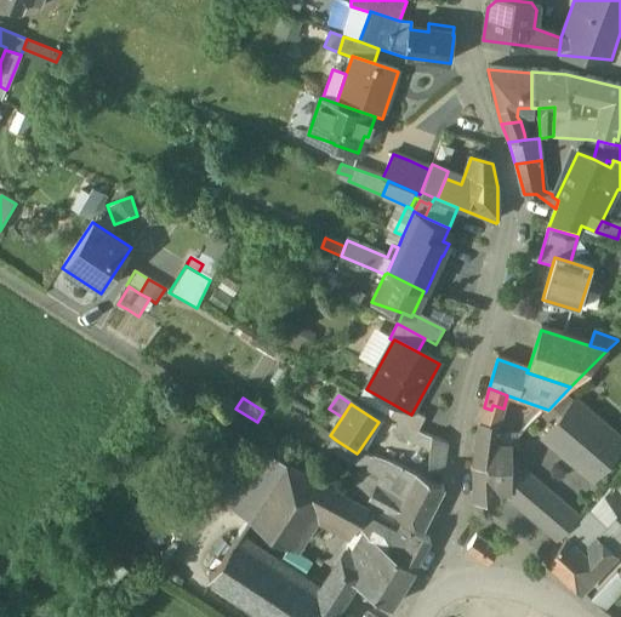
[(620,447),(620,443),(575,404),(543,440),(592,483),(620,447)]
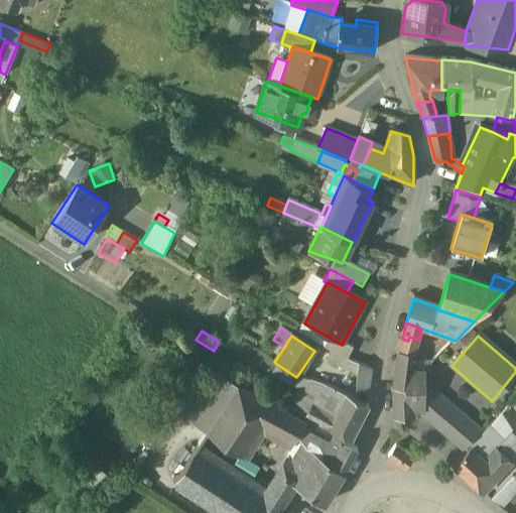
[(409,337),(408,341),(402,339),(398,353),(413,355),(418,340),(409,337)]
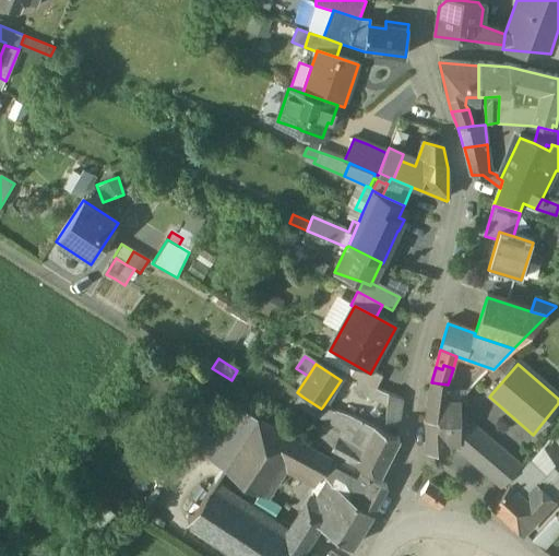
[(370,374),(357,366),(351,378),(358,381),(367,387),(376,391),(382,378),(371,371),(370,374)]
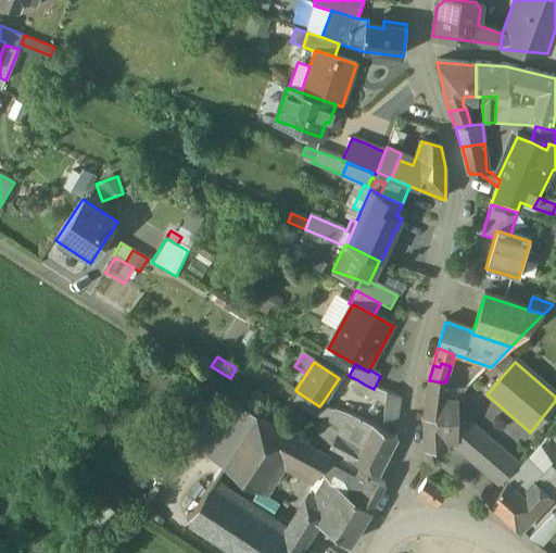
[(365,385),(356,379),(351,391),(359,394),(365,385)]
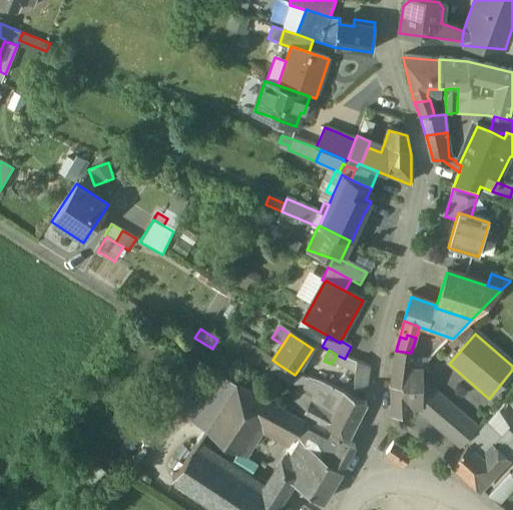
[(411,353),(396,351),(391,387),(392,416),(411,417),(411,408),(421,408),(421,407),(422,407),(422,384),(422,371),(408,370),(411,353)]
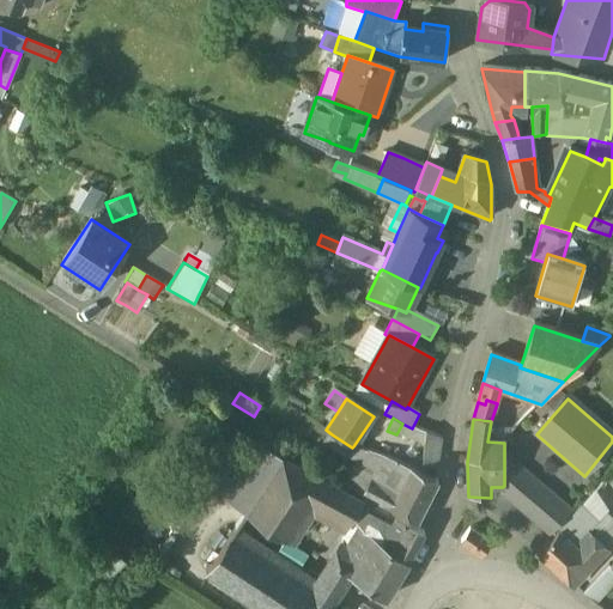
[(425,433),(412,428),(402,424),(396,434),(424,445),(425,433)]
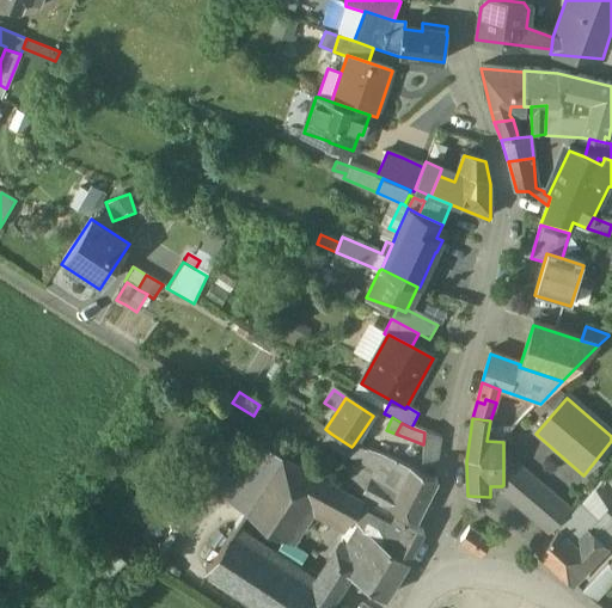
[(440,440),(424,433),(423,444),(421,466),(435,468),(440,440)]
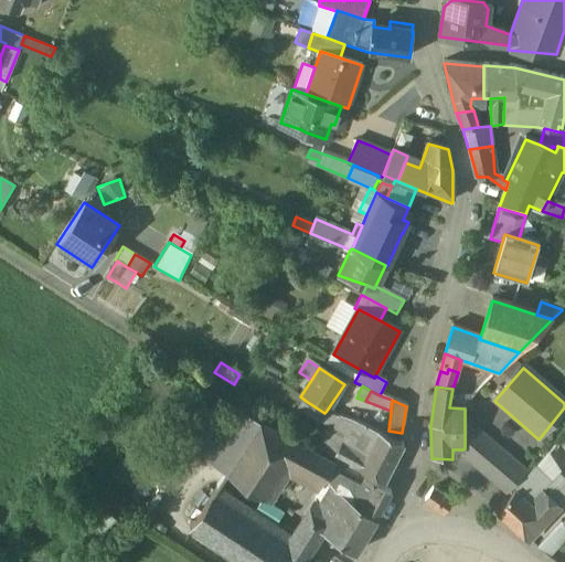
[(339,417),(326,412),(324,413),(306,401),(298,412),(331,432),(339,417)]
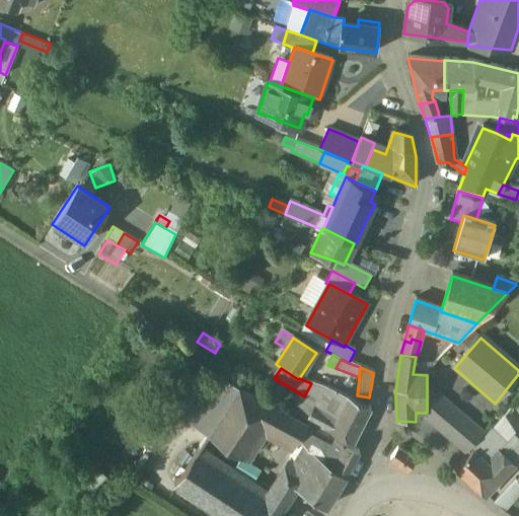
[(307,425),(217,376),(187,423),(243,459),(263,429),(279,438),(280,436),(294,446),(298,438),(300,435),(307,425)]
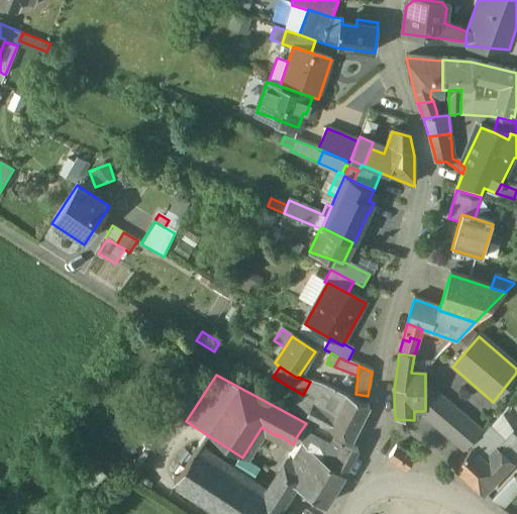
[(335,392),(324,387),(310,382),(303,395),(293,411),(305,417),(313,406),(316,401),(327,406),(335,392)]
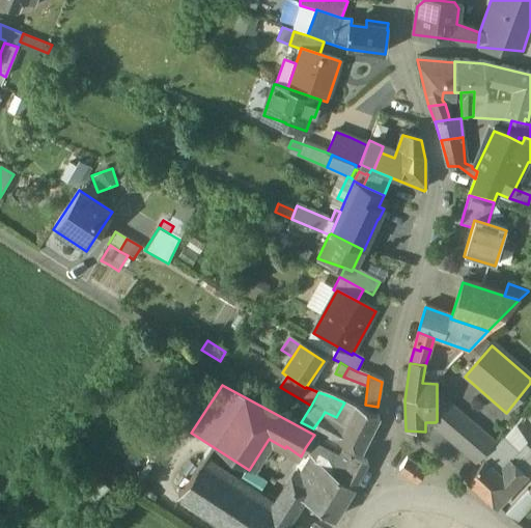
[(471,426),(437,397),(437,421),(436,421),(436,422),(434,427),(454,445),(471,426)]
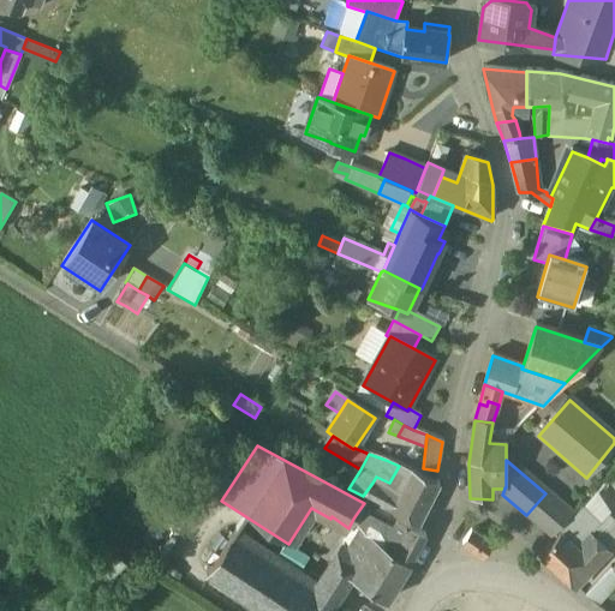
[(399,466),(389,483),(376,477),(372,483),(396,496),(411,469),(399,466)]
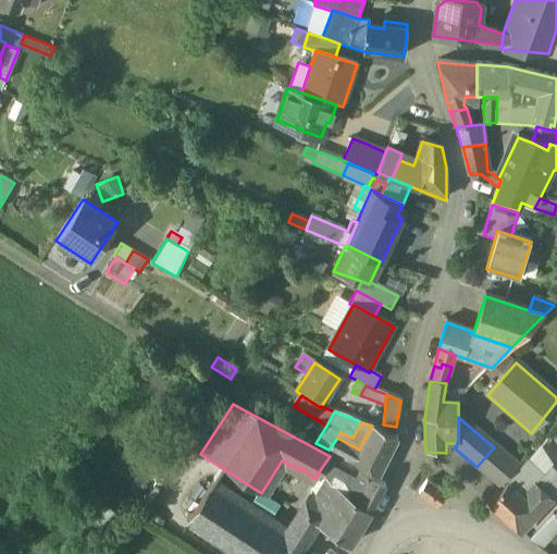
[(398,440),(372,426),(359,450),(337,438),(329,450),(379,477),(398,440)]
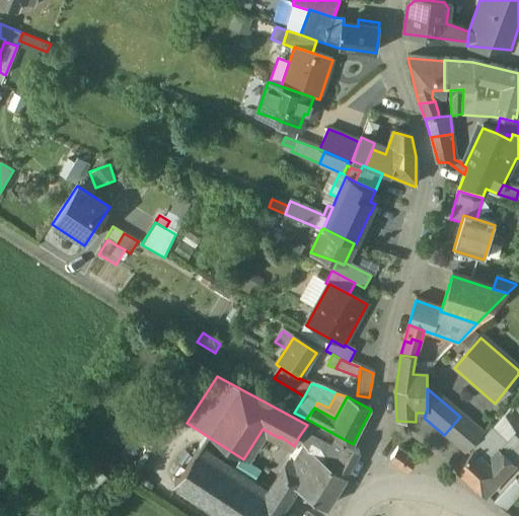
[(514,437),(503,419),(493,431),(506,444),(514,437)]
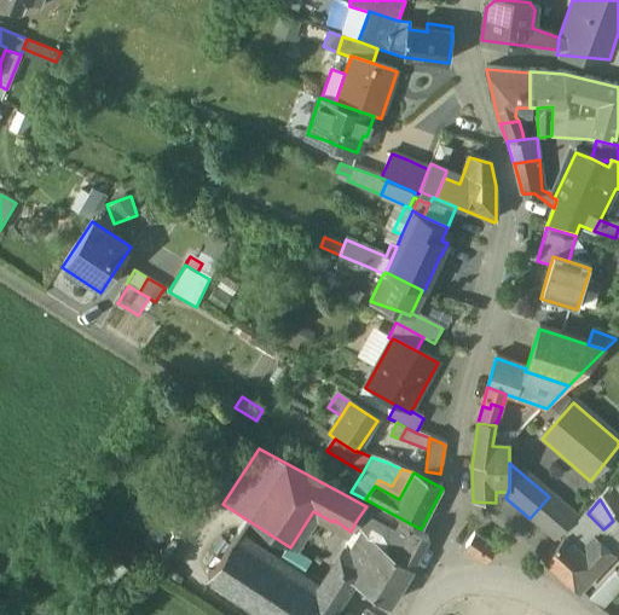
[(392,520),(366,506),(358,518),(363,521),(379,529),(381,524),(387,528),(392,520)]
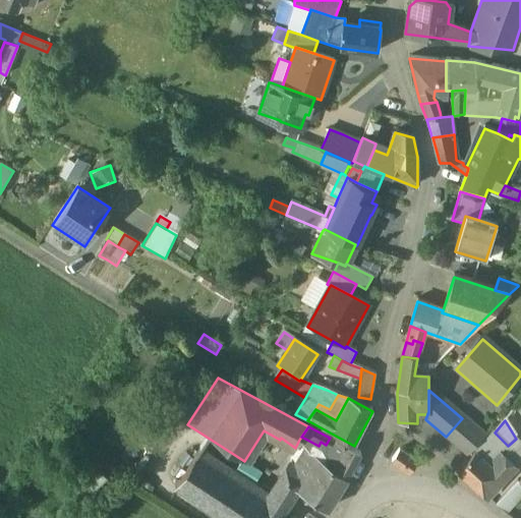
[(479,444),(463,429),(452,442),(468,456),(479,444)]
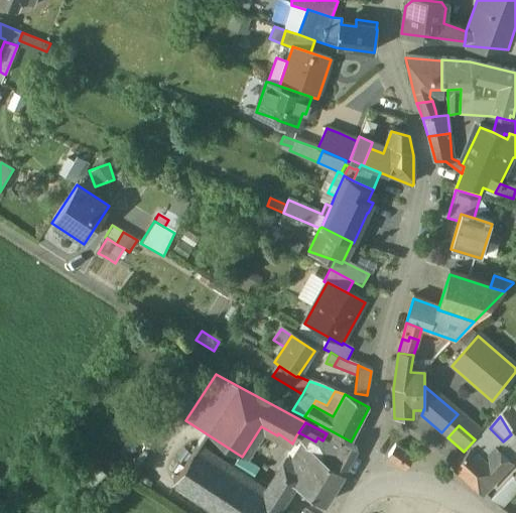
[(483,434),(454,469),(483,497),(484,496),(483,496),(511,466),(496,450),(503,441),(490,428),(489,428),(483,434)]
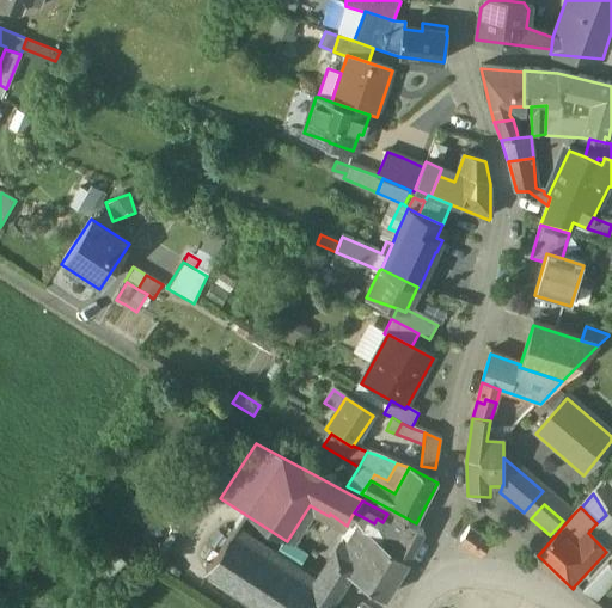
[(611,520),(606,515),(597,523),(588,533),(606,552),(611,545),(611,520)]
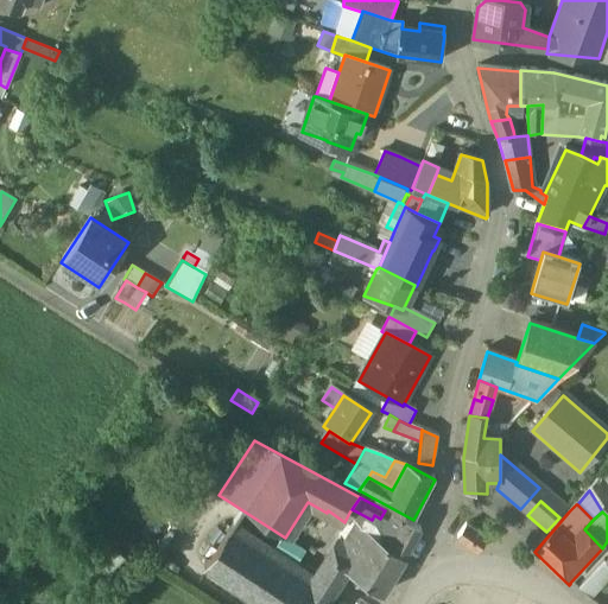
[(420,531),(392,514),(382,531),(387,533),(381,542),(404,559),(420,531)]
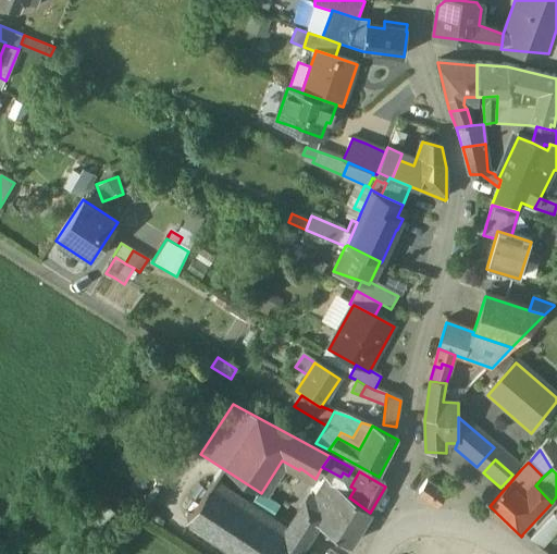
[(285,528),(214,481),(187,524),(233,553),(268,553),(281,534),(285,528)]
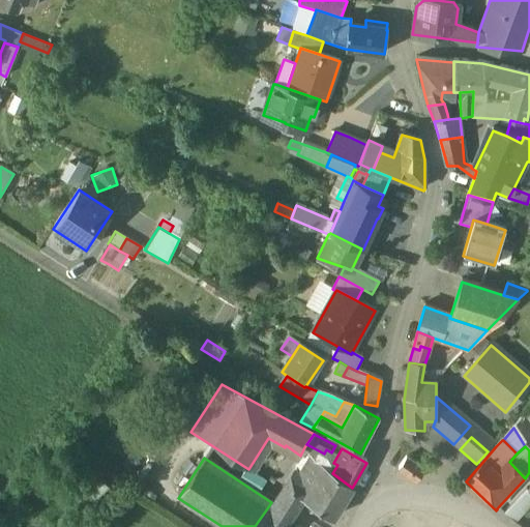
[(423,472),(406,460),(398,471),(416,484),(423,472)]
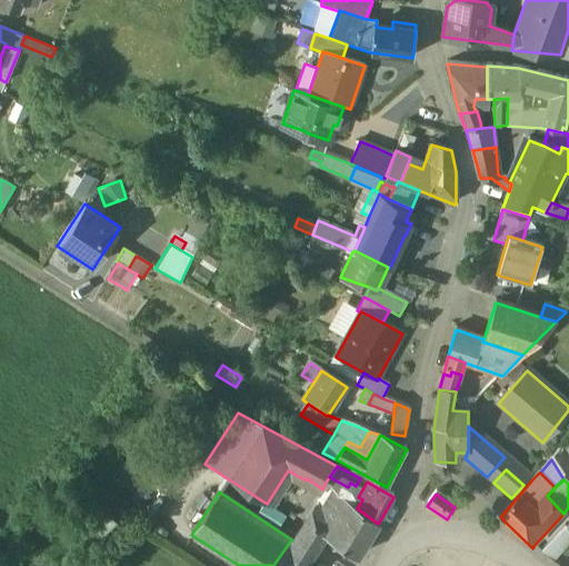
[(357,508),(347,500),(335,520),(325,537),(325,538),(357,558),(378,524),(357,508)]
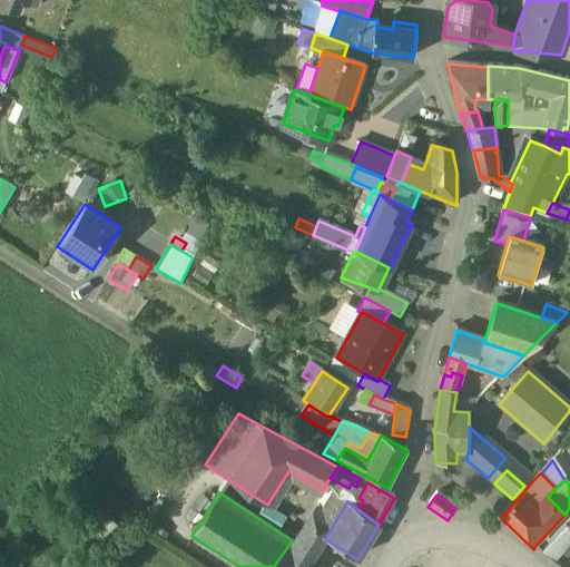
[(335,521),(314,507),(303,525),(325,538),(335,521)]
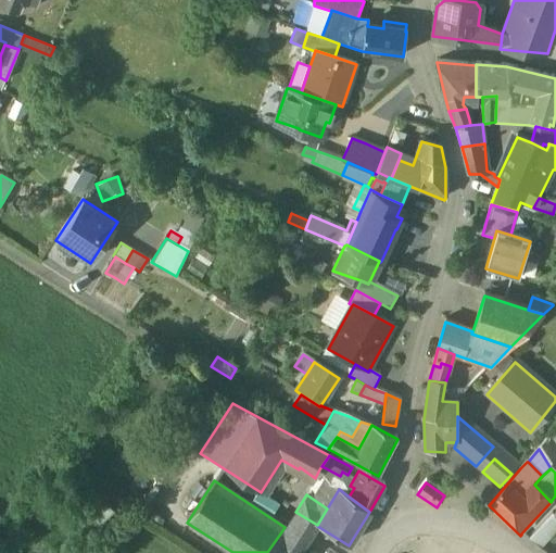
[(285,527),(280,533),(303,549),(317,526),(317,525),(295,512),(285,527)]
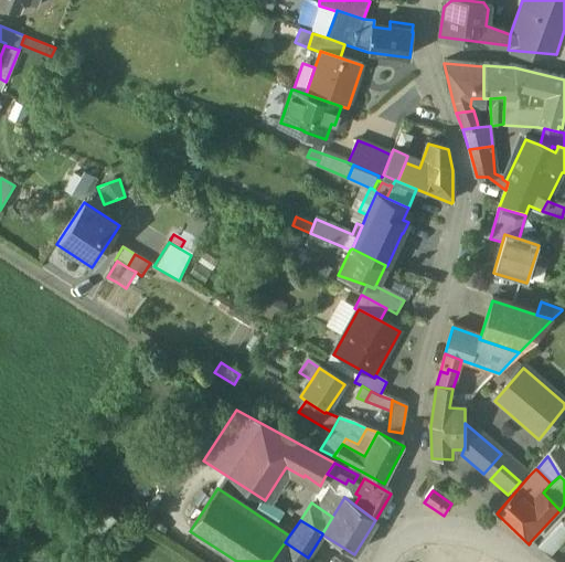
[(564,540),(564,528),(561,525),(537,550),(536,551),(548,560),(564,540)]
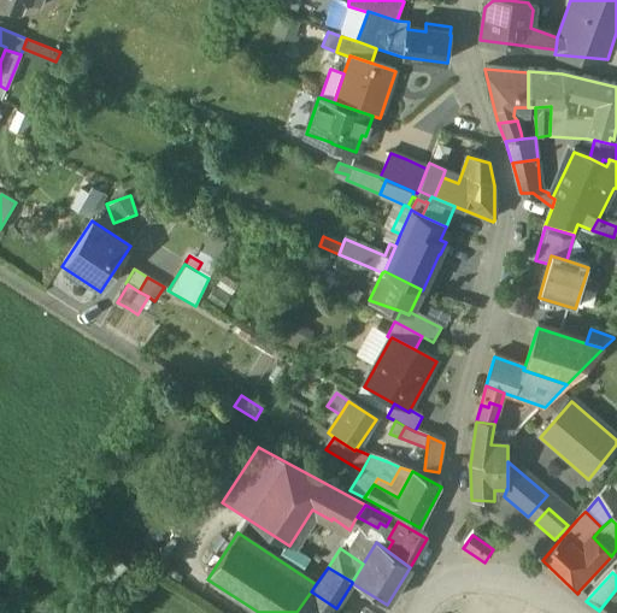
[(333,612),(336,608),(311,591),(297,612),(333,612)]
